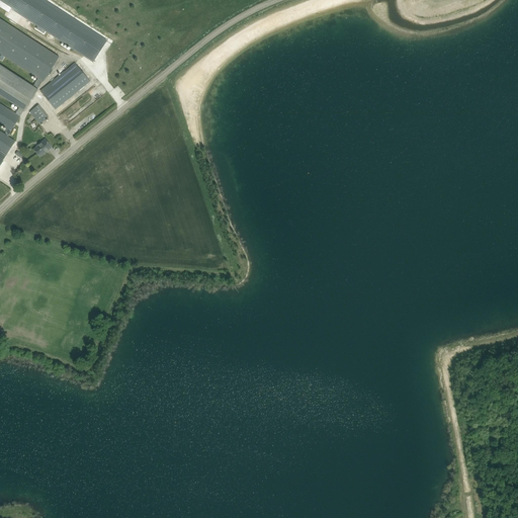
[(37,89),(44,81),(59,57),(0,18),(0,52),(2,54),(5,56),(38,78),(33,86),(0,64),(0,95),(19,108),(15,114),(0,104),(0,122),(9,128),(5,135),(0,131),(0,165),(7,155),(15,142),(8,137),(20,117),(16,114),(16,113),(20,116),(36,92),(37,89)]
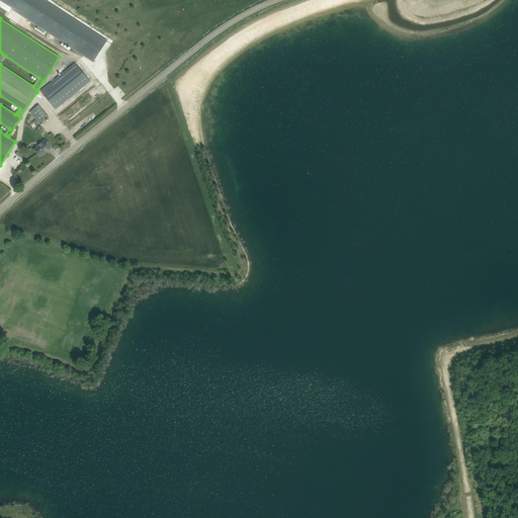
[(56,109),(90,81),(75,63),(40,91),(56,109)]
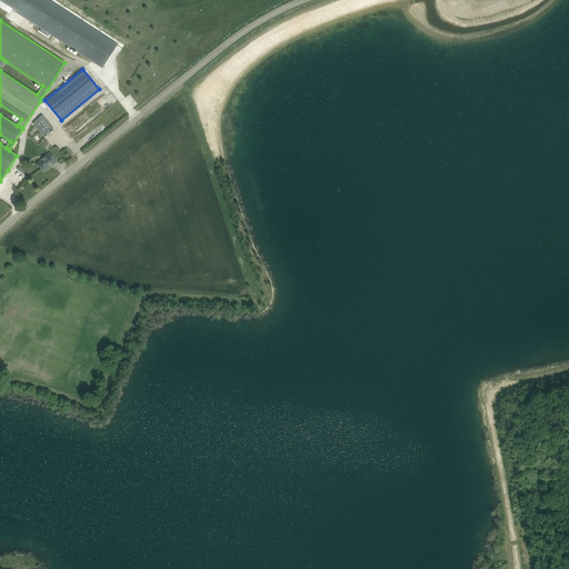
[(32,123),(43,137),(53,129),(42,115),(32,123)]
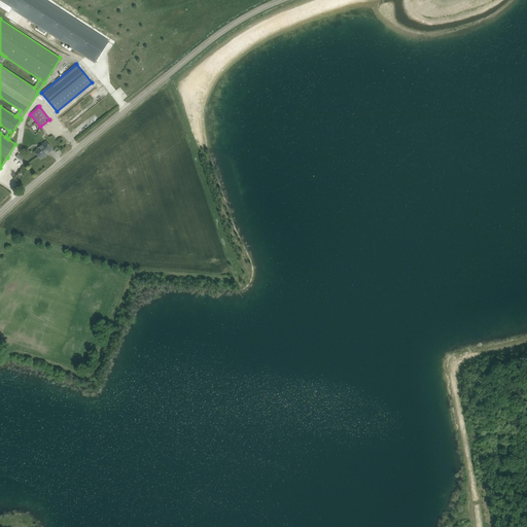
[(47,155),(54,150),(45,141),(36,149),(36,150),(34,152),(41,161),(46,155),(47,155)]
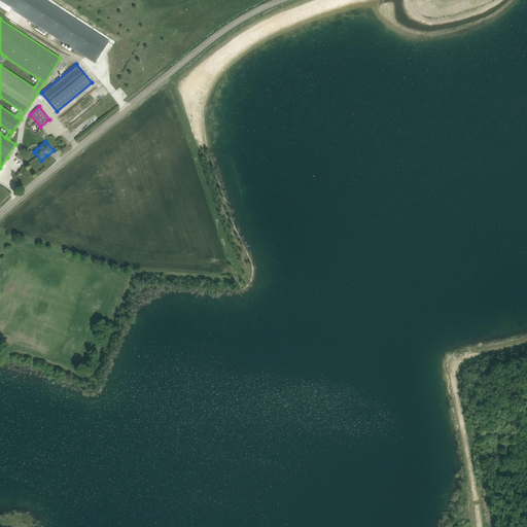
[(16,161),(21,163),(24,157),(18,153),(15,157),(19,159),(16,161)]
